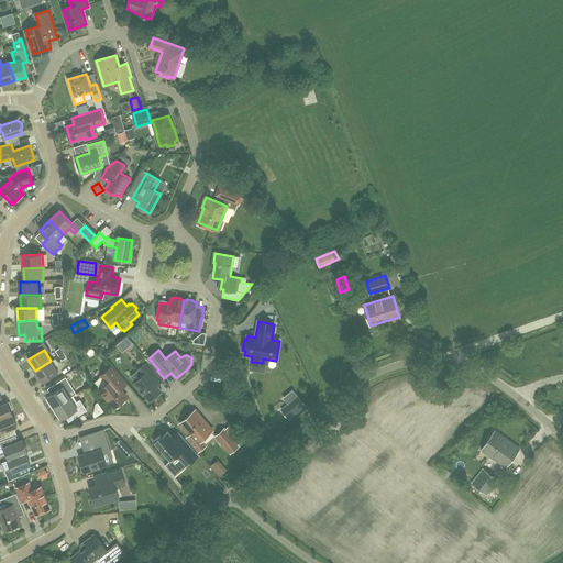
[(51,361),(35,371),(42,383),(58,372),(51,361)]
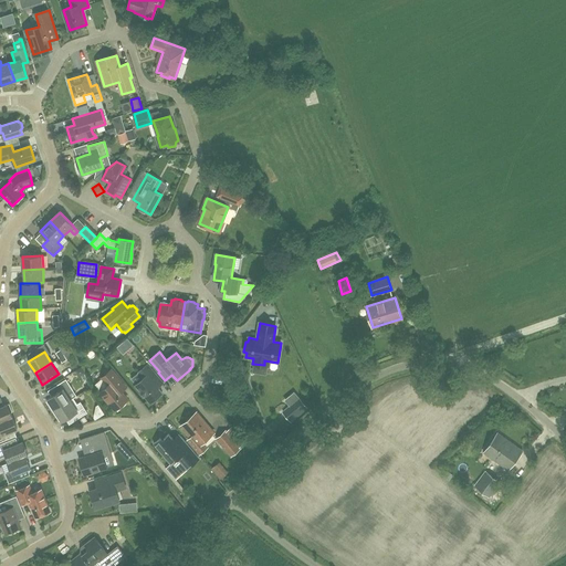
[(163,392),(158,388),(165,384),(157,375),(157,376),(147,365),(142,369),(147,375),(135,385),(150,402),(163,392)]
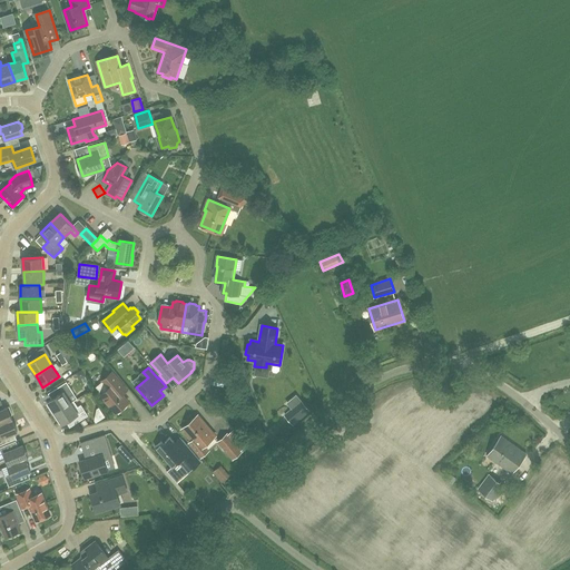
[(128,402),(121,395),(127,391),(111,372),(101,381),(108,389),(101,395),(116,413),(117,412),(118,414),(124,410),(123,408),(128,402)]
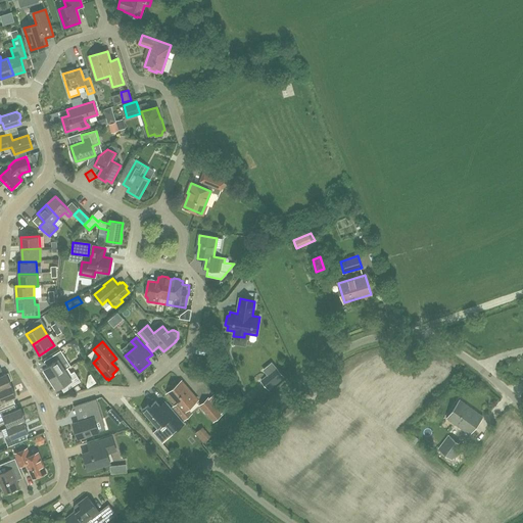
[(44,369),(45,370),(43,371),(49,380),(67,369),(66,368),(65,370),(61,365),(67,361),(61,350),(52,357),(55,362),(44,369)]
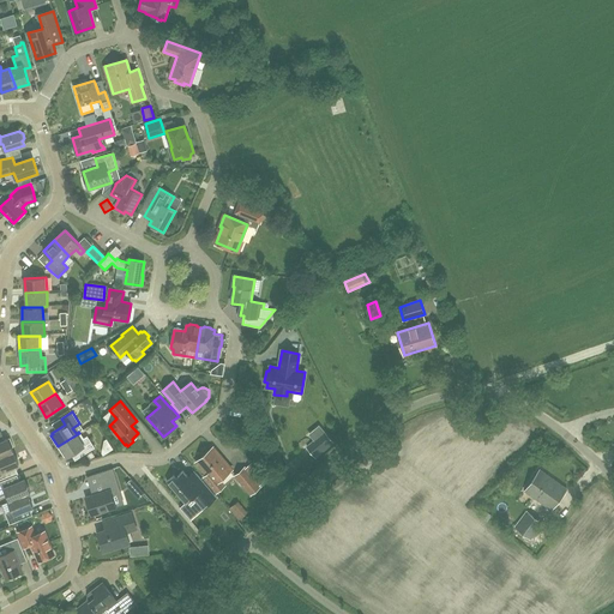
[(314,456),(332,441),(325,432),(313,440),(306,446),(314,456)]
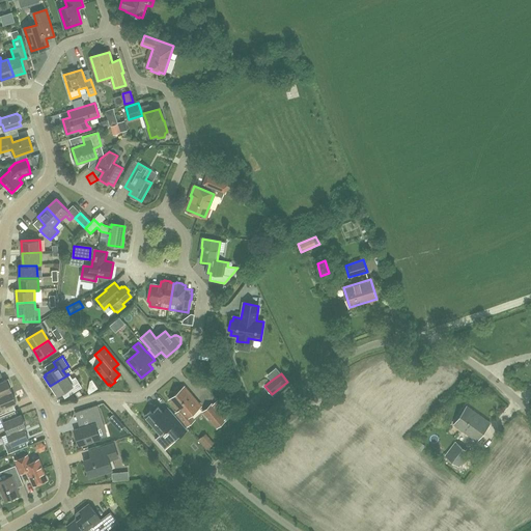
[(72,380),(68,374),(50,386),(56,395),(57,394),(58,395),(70,388),(73,393),(82,387),(76,376),(72,380)]
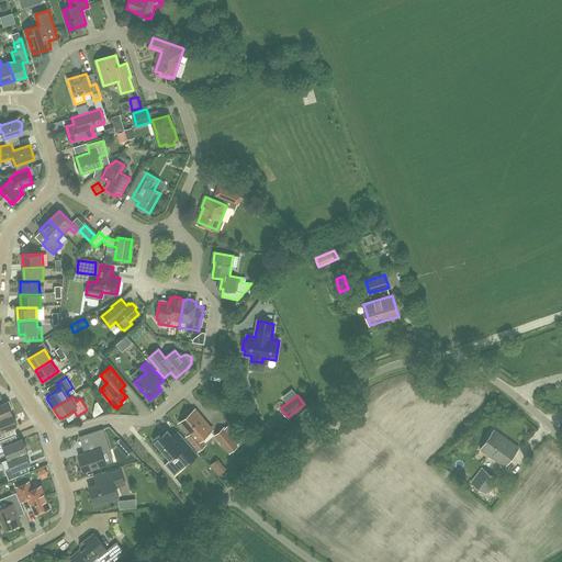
[(0,418),(12,414),(10,409),(12,408),(9,401),(3,403),(0,404),(0,418)]
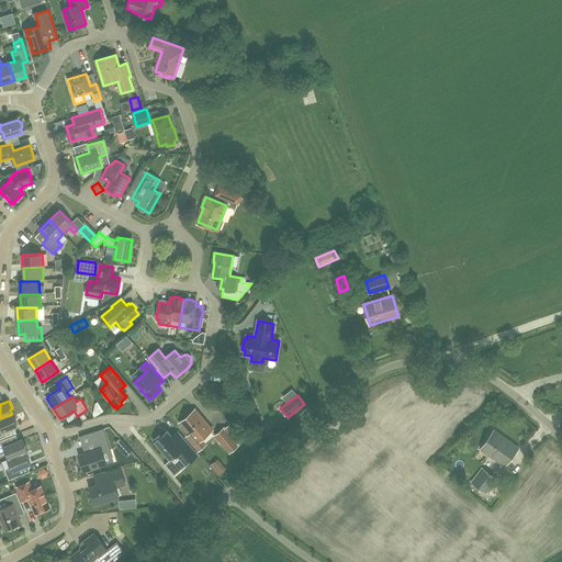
[(97,417),(105,412),(100,404),(92,409),(97,417)]
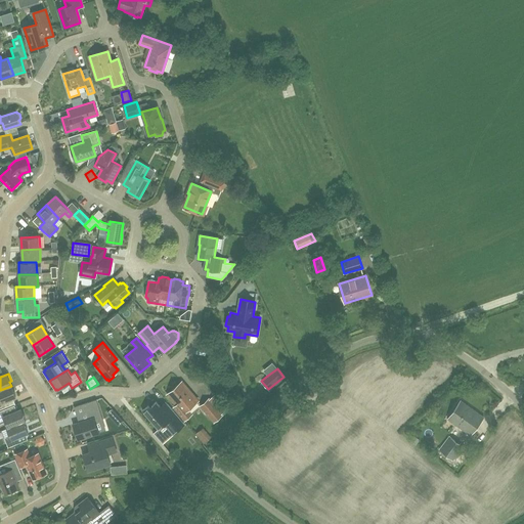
[(182,383),(168,395),(177,405),(174,407),(185,420),(191,415),(187,410),(198,401),(182,383)]
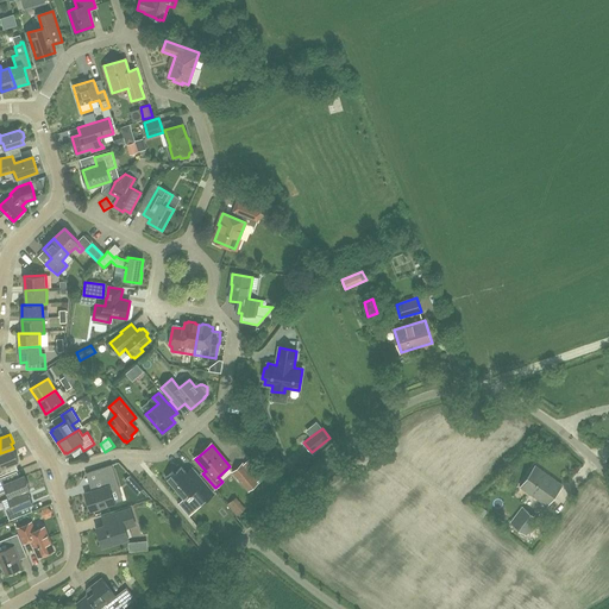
[(5,466),(16,463),(18,462),(13,449),(0,453),(0,476),(7,473),(5,466)]
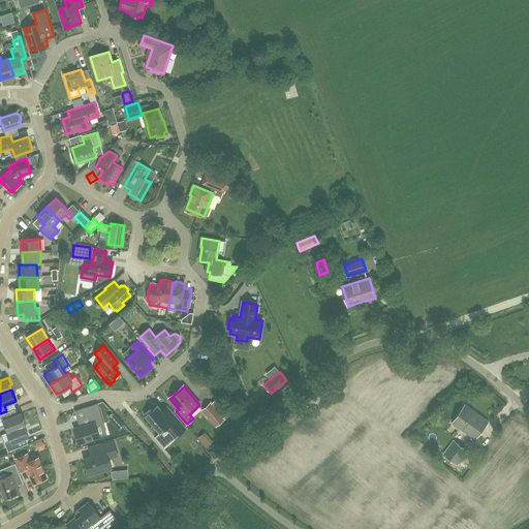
[(226,419),(212,403),(211,402),(201,410),(216,428),(226,419)]
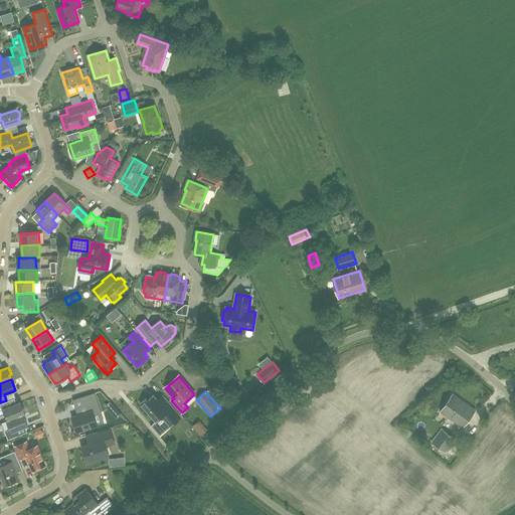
[(163,394),(157,399),(153,394),(148,399),(146,398),(140,403),(156,422),(162,417),(170,427),(180,419),(175,413),(177,412),(163,394)]
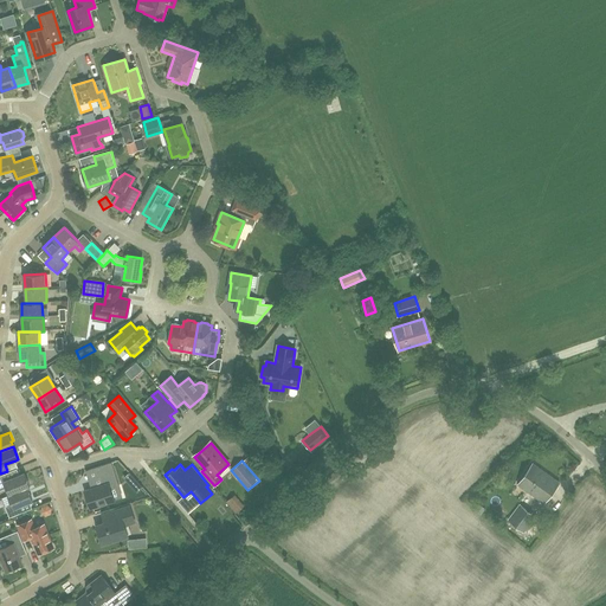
[(559,483),(533,464),(517,484),(543,503),(559,483)]
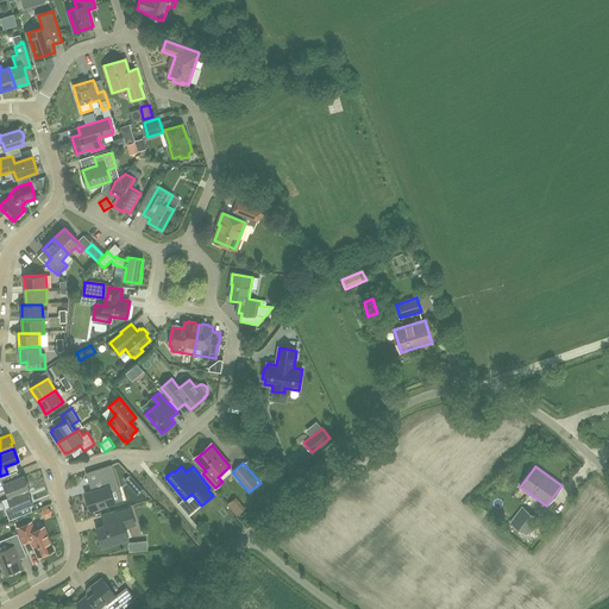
[(104,488),(92,491),(86,494),(88,502),(89,502),(93,510),(115,503),(111,491),(119,488),(115,475),(100,479),(104,488)]
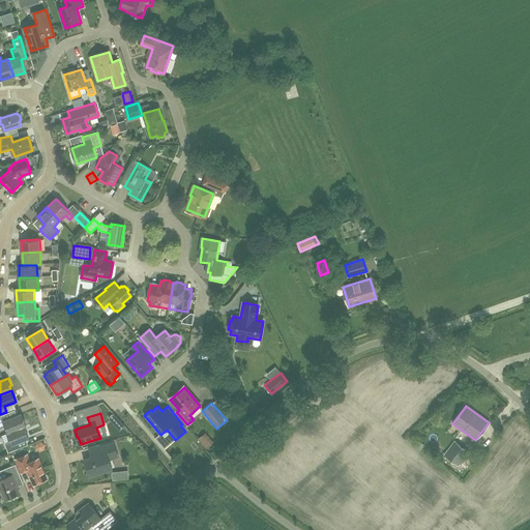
[(7,434),(26,425),(22,414),(7,420),(5,414),(0,416),(0,429),(5,428),(8,433),(7,434)]
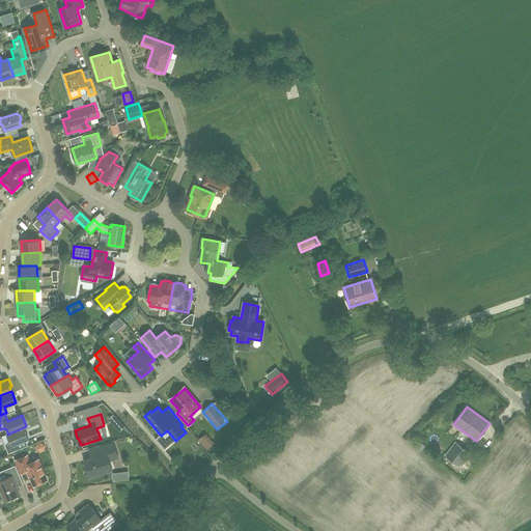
[(114,415),(109,419),(120,431),(124,427),(114,415)]
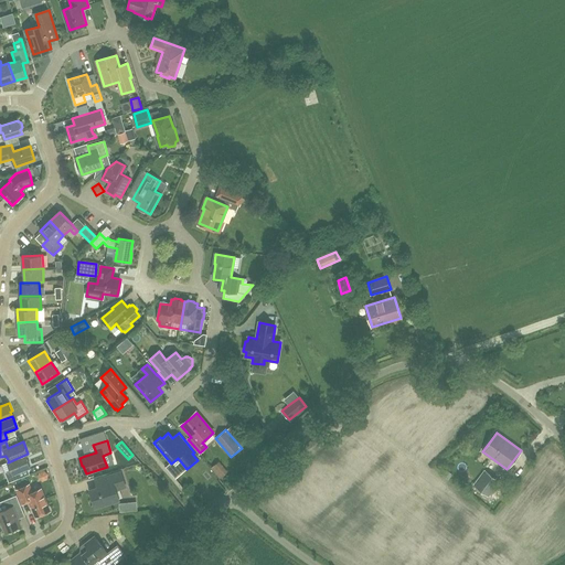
[(28,454),(8,462),(11,470),(4,472),(9,483),(20,478),(18,472),(30,467),(25,455),(28,454)]
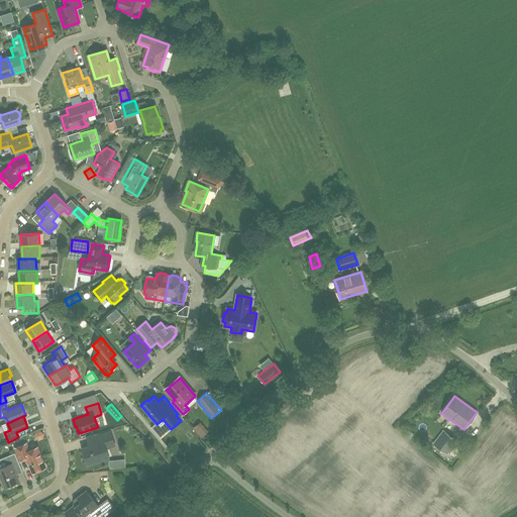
[(447,455),(457,441),(443,431),(432,444),(447,455)]
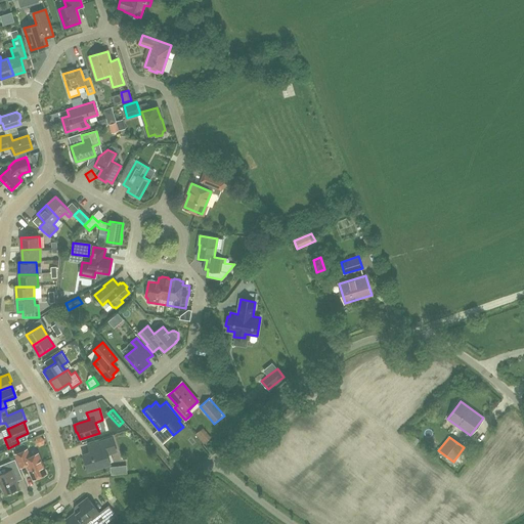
[(87,444),(90,452),(84,454),(88,471),(111,464),(107,454),(117,451),(113,438),(98,442),(98,441),(87,444)]
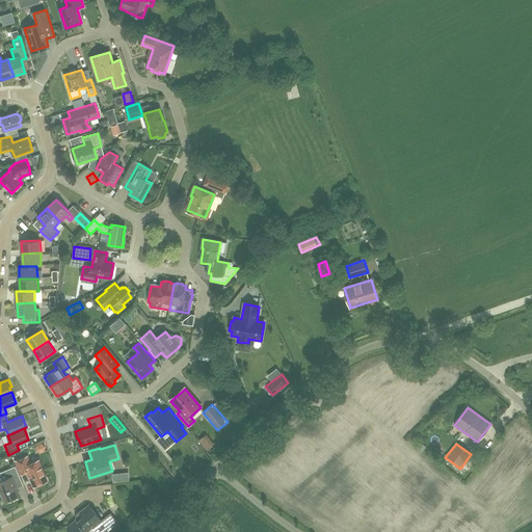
[(47,480),(38,460),(30,464),(27,457),(16,461),(21,474),(28,471),(34,486),(35,485),(37,486),(41,485),(41,483),(47,480)]
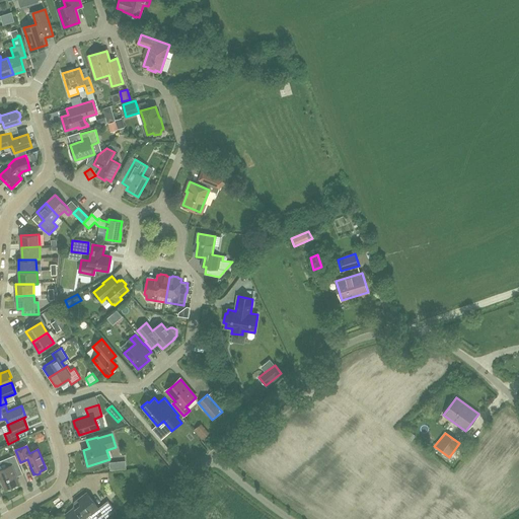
[(18,484),(16,477),(13,469),(19,466),(14,455),(3,460),(6,467),(0,469),(0,477),(4,489),(18,484)]
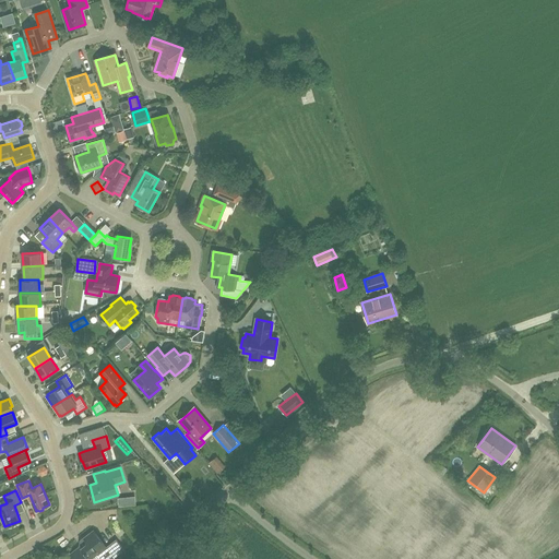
[(70,555),(73,558),(117,558),(127,552),(116,539),(107,547),(94,531),(84,538),(83,543),(84,544),(70,555)]
